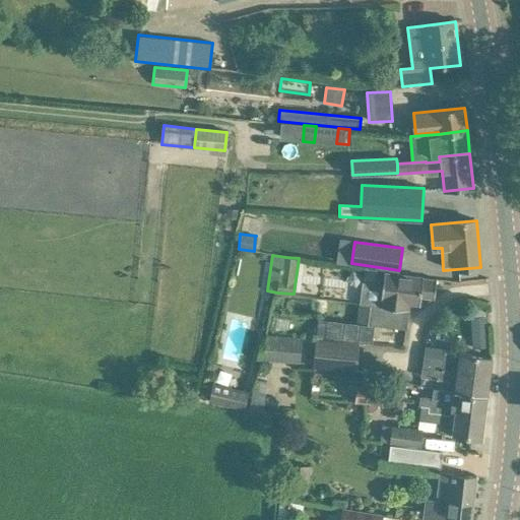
[(361,303),(362,303),(409,309),(409,304),(420,305),(421,293),(435,294),(437,279),(424,278),(424,277),(365,269),(361,303)]
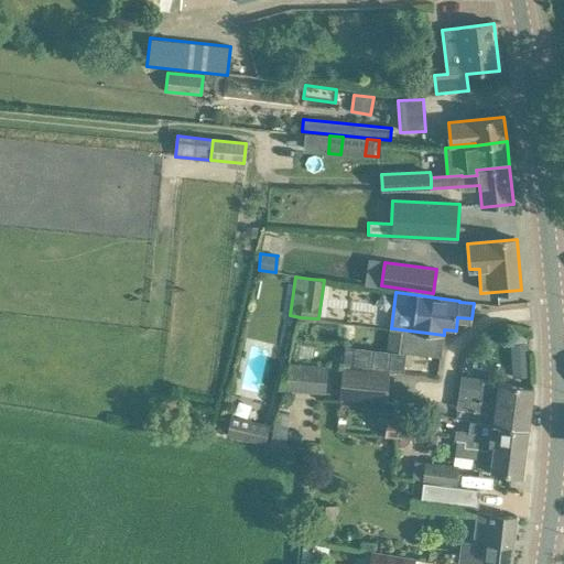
[(444,335),(392,328),(391,328),(388,350),(405,353),(441,357),(444,335)]
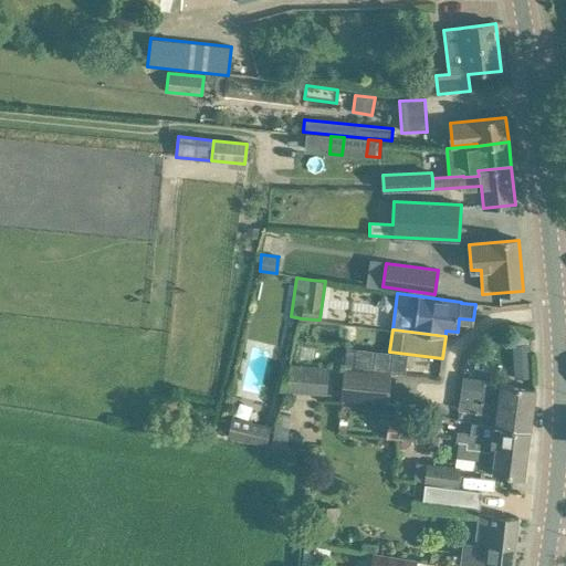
[(532,362),(531,345),(513,346),(514,363),(515,378),(533,377),(532,362)]
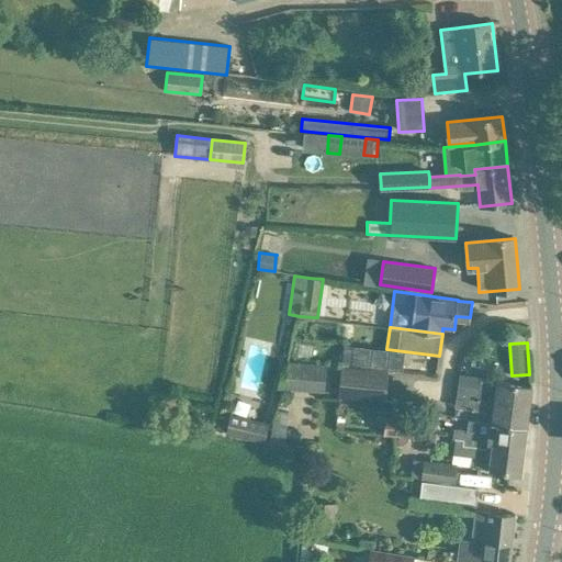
[(344,344),(341,363),(402,370),(404,351),(386,349),(344,344)]
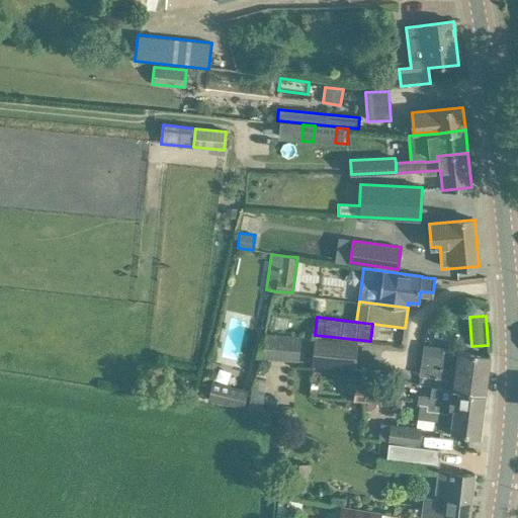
[(298,362),(300,337),(266,334),(260,359),(298,362)]
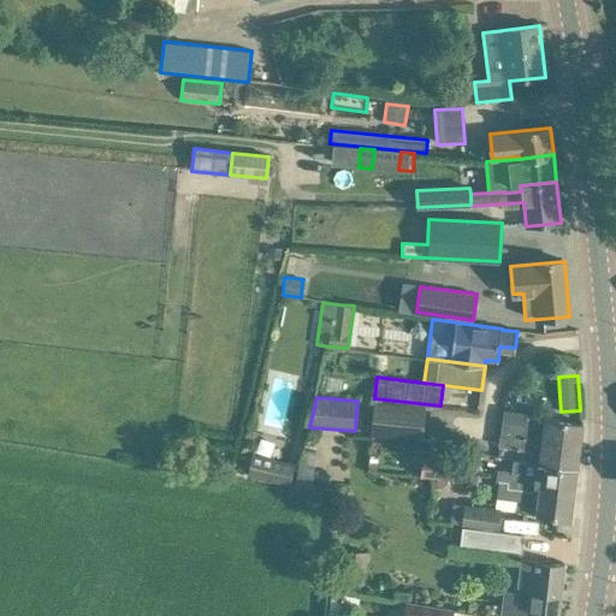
[(424,407),(383,403),(374,402),(371,436),(421,440),(424,407)]
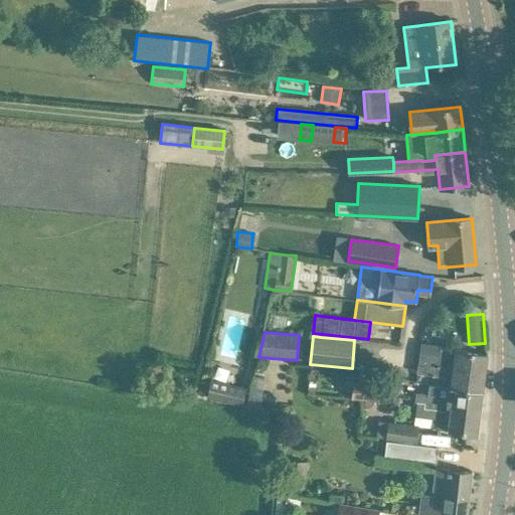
[(418,364),(485,372),(487,354),(440,348),(439,355),(419,352),(418,364)]
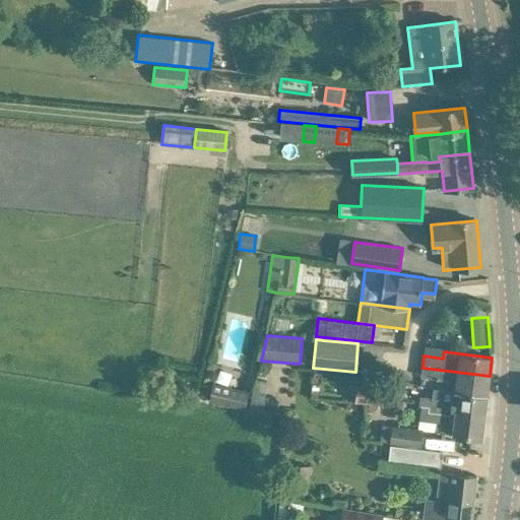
[(488,395),(490,376),(423,368),(421,377),(459,381),(458,392),(488,395)]
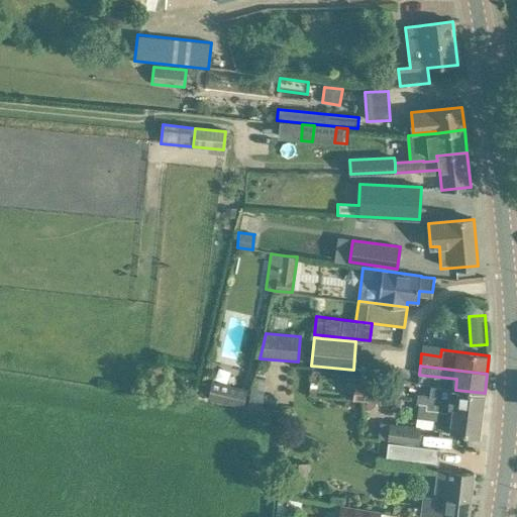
[(262,409),(266,379),(254,378),(247,408),(262,409)]
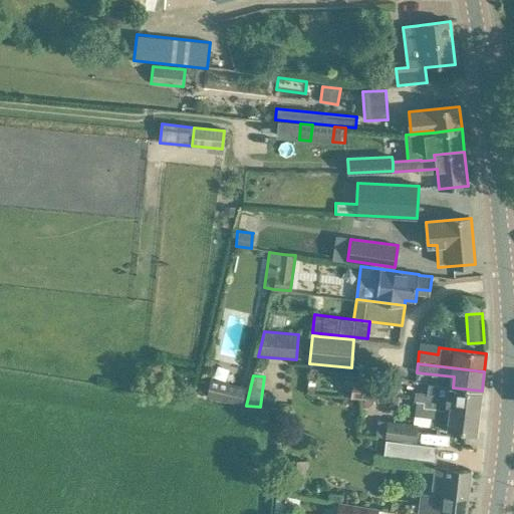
[(246,388),(227,382),(211,379),(207,398),(222,402),(241,407),(246,388)]
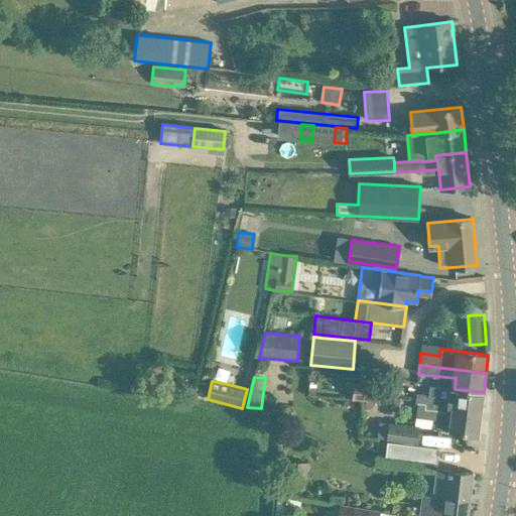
[(359,398),(381,400),(382,386),(360,384),(359,398)]
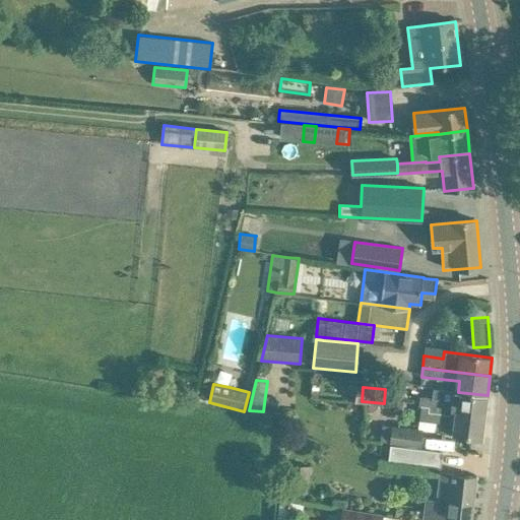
[(484,413),(488,395),(458,392),(457,393),(453,393),(452,401),(420,397),(419,405),(420,405),(420,407),(433,409),(433,414),(457,417),(457,410),(484,413)]
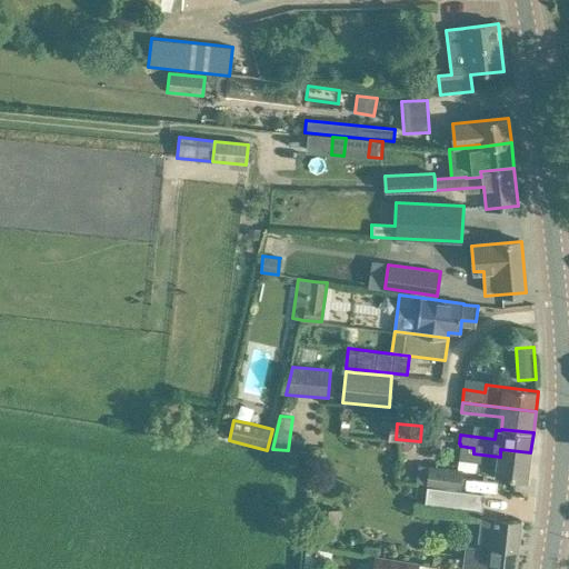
[(527,479),(530,452),(500,449),(500,457),(473,453),(473,448),(460,446),(459,460),(478,462),(477,472),(527,479)]
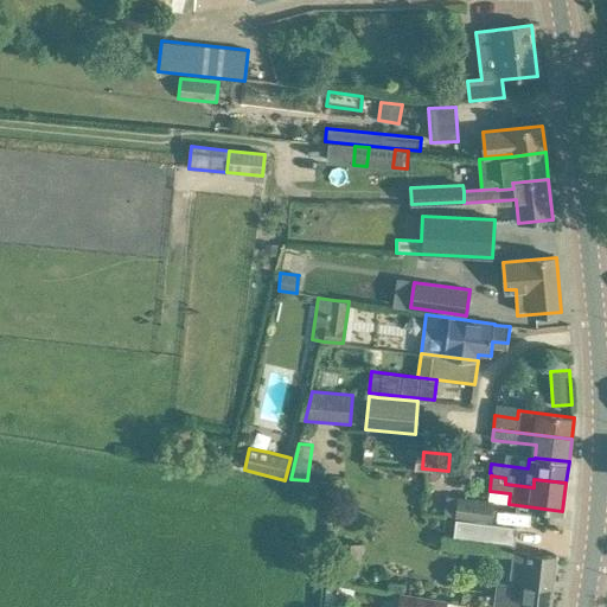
[(493,503),(457,498),(454,517),(491,521),(493,503)]
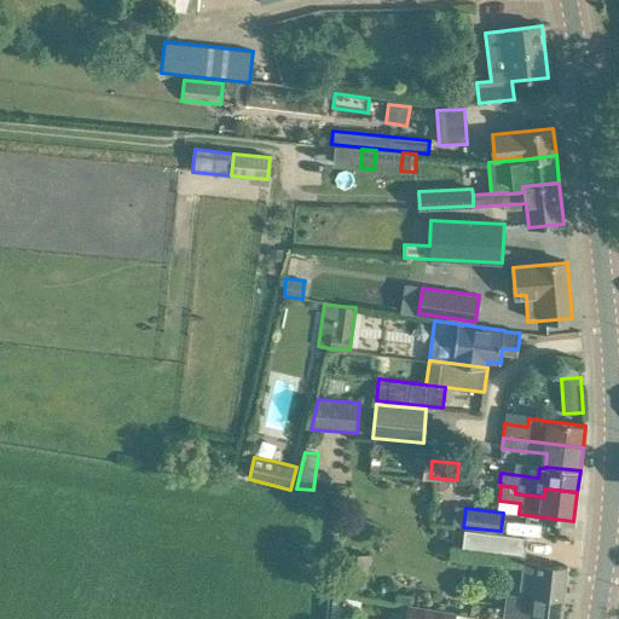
[(464,530),(462,548),(525,556),(527,537),(464,530)]
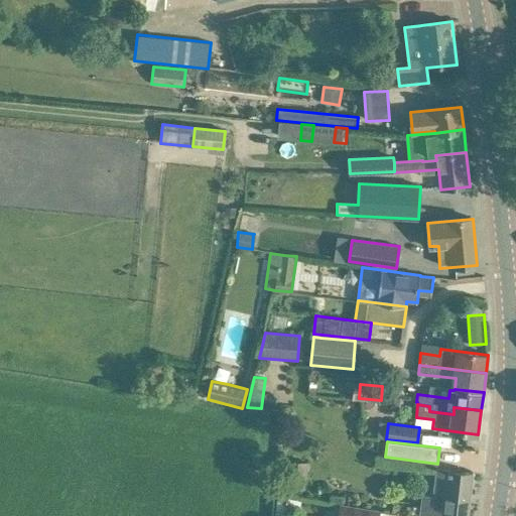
[(285,482),(306,485),(309,463),(288,460),(285,482)]
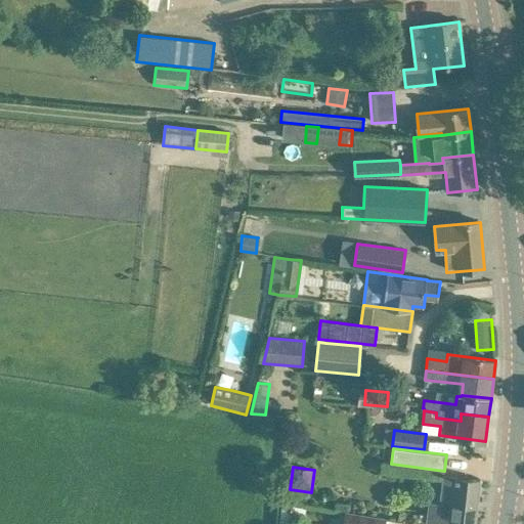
[(474,523),(479,480),(459,478),(443,476),(440,504),(428,501),(426,523),(437,523),(474,523)]
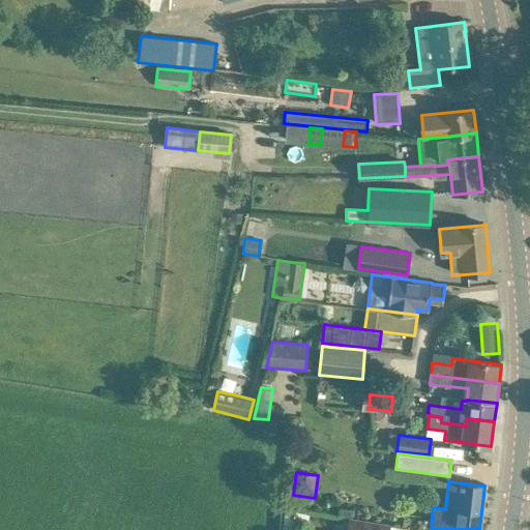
[(305,525),(306,503),(296,503),(295,524),(305,525)]
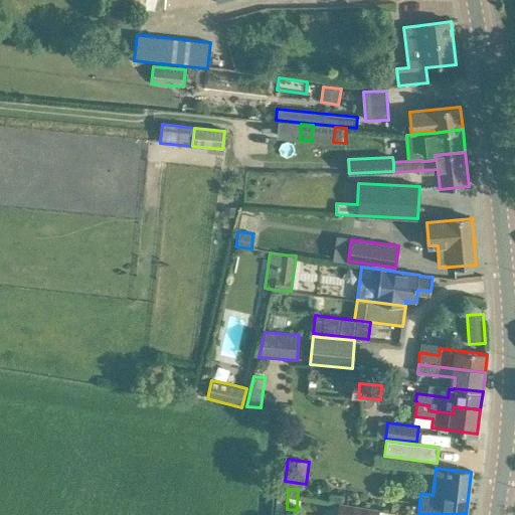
[(378,514),(379,510),(365,508),(339,504),(337,514),(378,514)]
